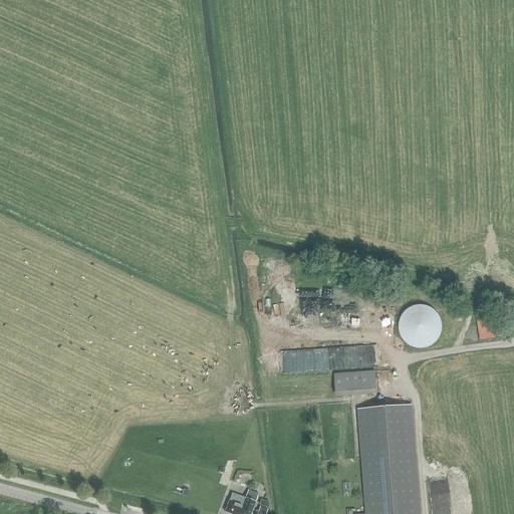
[(423,305),(420,305),(417,305),(414,306),(411,307),(409,308),(406,310),(404,312),(402,314),(401,317),(400,320),(399,323),(399,326),(399,329),(399,332),(400,335),(401,337),(403,340),(405,342),(407,344),(410,346),(413,347),(416,348),(419,348),(422,348),(425,348),(428,347),(430,346),(433,344),(435,342),(437,340),(439,337),(440,335),(441,332),(442,329),(442,326),(442,323),(441,320),(440,317),(438,314),(436,312),(434,310),(432,308),(429,307),(426,306),(423,305)]
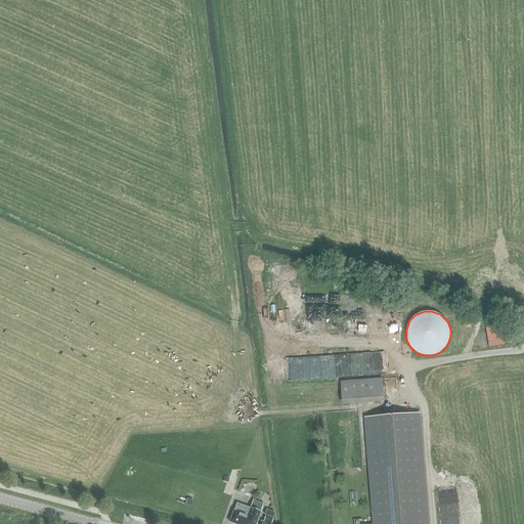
[(512,345),(511,328),(488,329),(489,346),(512,345)]
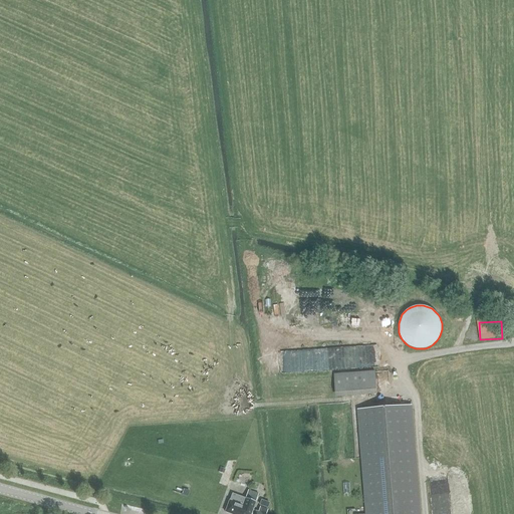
[(280,372),(297,372),(296,351),(279,351),(280,372)]
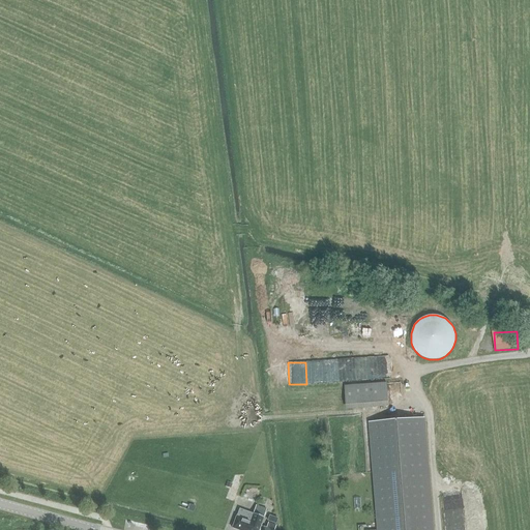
[(388,407),(386,382),(345,385),(346,410),(388,407)]
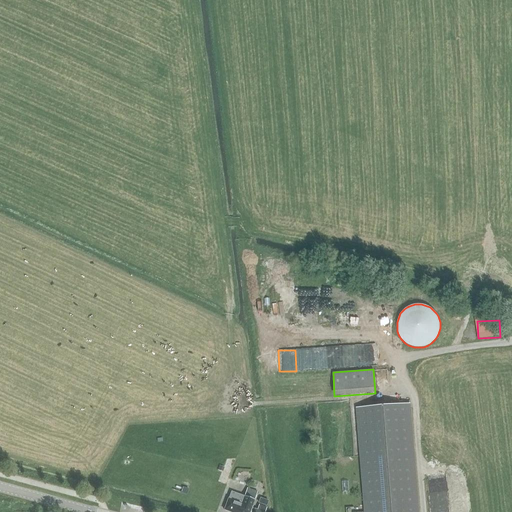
[(441,511),(433,403),(358,409),(366,511),(441,511)]
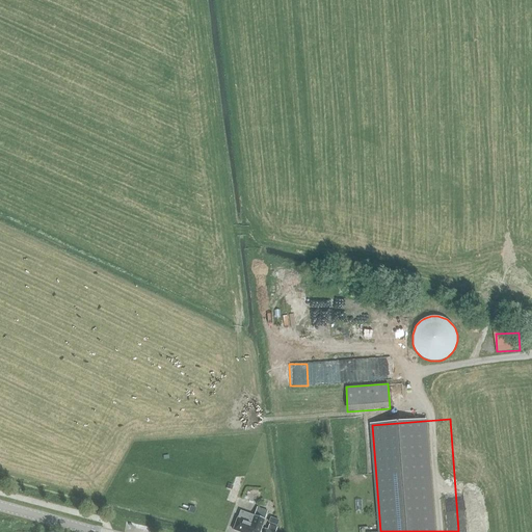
[(237,531),(259,531),(264,520),(267,510),(257,507),(253,515),(240,511),(237,519),(233,530),(237,531)]
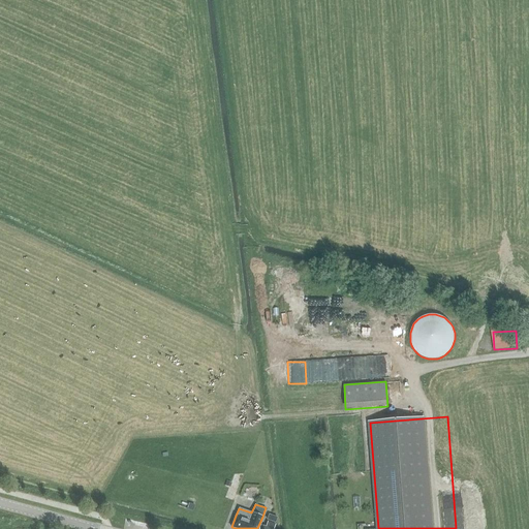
[(269,515),(267,520),(275,523),(277,518),(269,515)]
